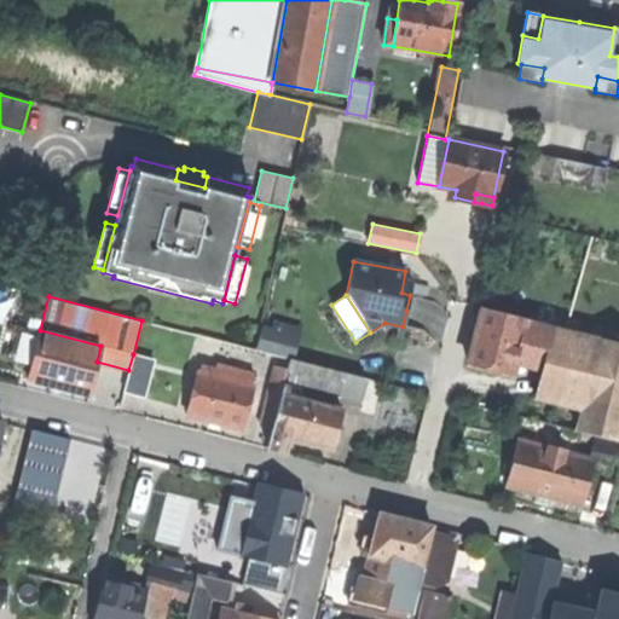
[(519,350),(525,320),(526,319),(482,308),(468,365),(486,369),(512,375),(513,374),(519,350)]
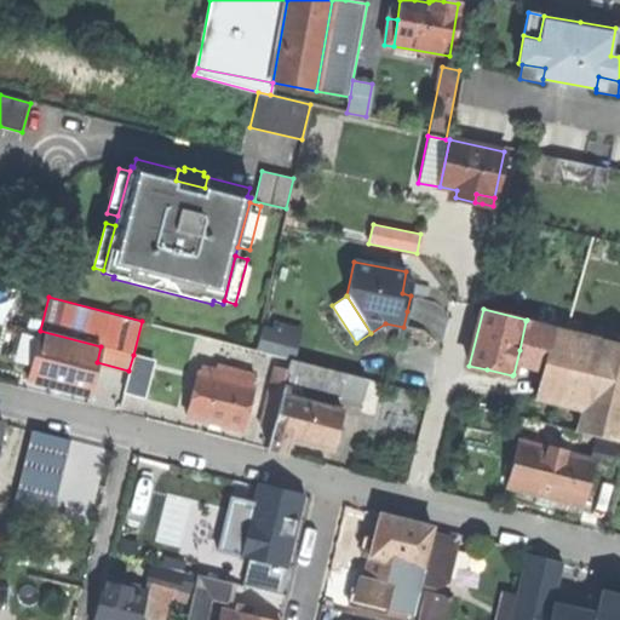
[(526,321),(520,350),(545,356),(539,380),(535,399),(581,411),(577,431),(619,441),(619,342),(600,338),(598,339),(526,321)]
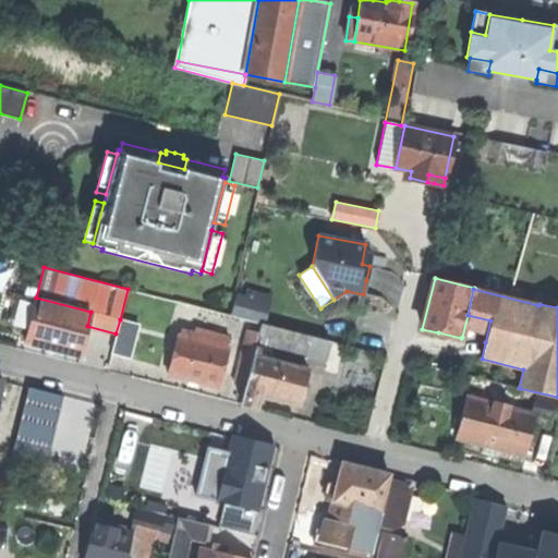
[(232,316),(261,323),(265,324),(271,296),(247,290),(246,295),(238,293),(232,316)]
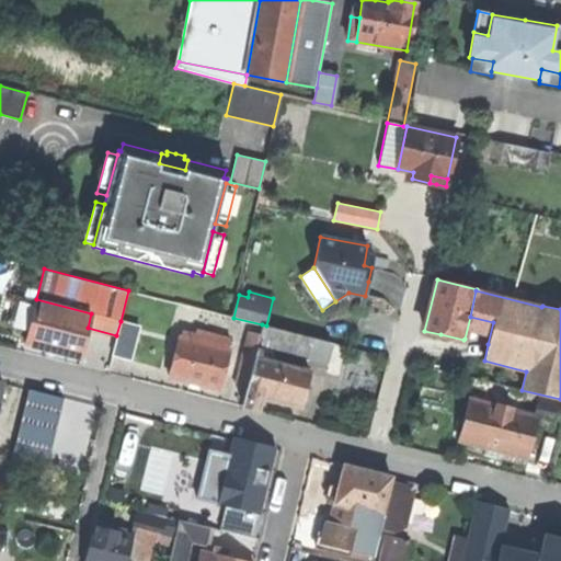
[(91,313),(36,299),(25,343),(52,350),(80,357),(88,328),(91,313)]
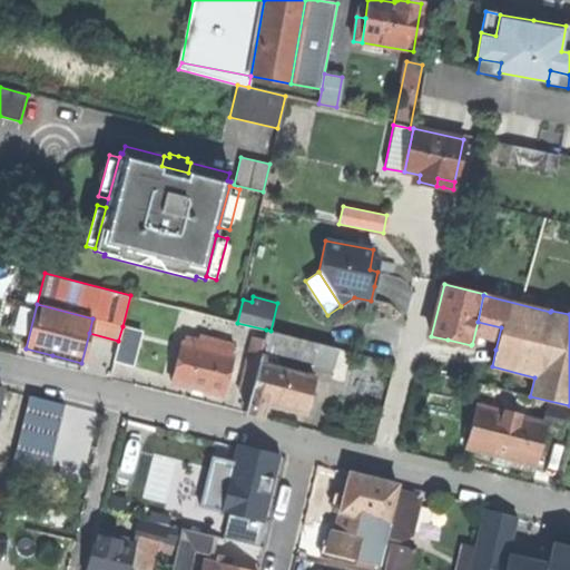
[(472,344),(495,350),(501,327),(478,322),(472,344)]
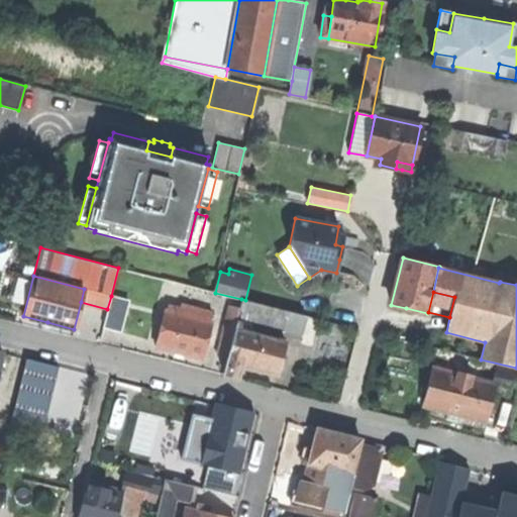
[(128,300),(111,296),(107,309),(103,326),(120,330),(128,300)]
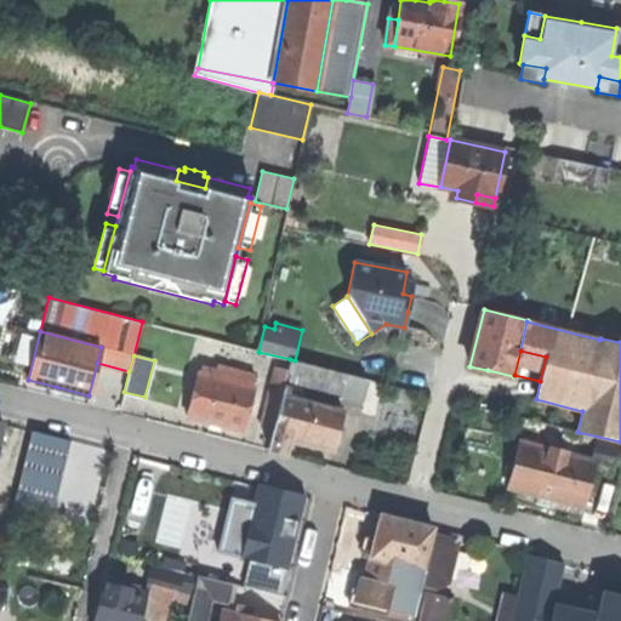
[(290,359),(288,370),(285,377),(311,383),(309,387),(362,398),(365,379),(295,360),(290,359)]
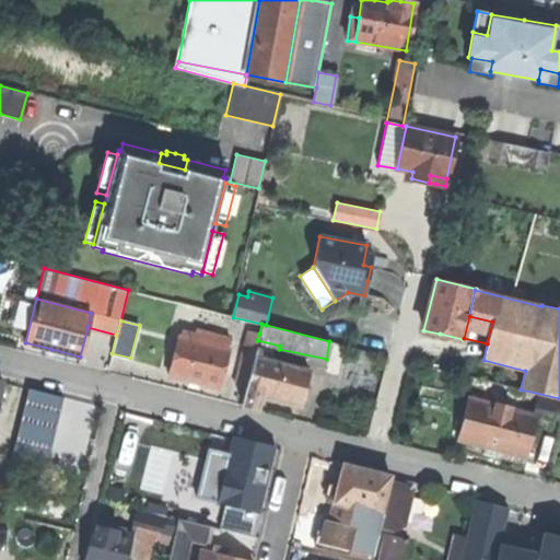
[(181,336),(178,335),(167,374),(191,380),(220,387),(230,349),(226,348),(229,338),(203,331),(202,339),(182,334),(181,336)]
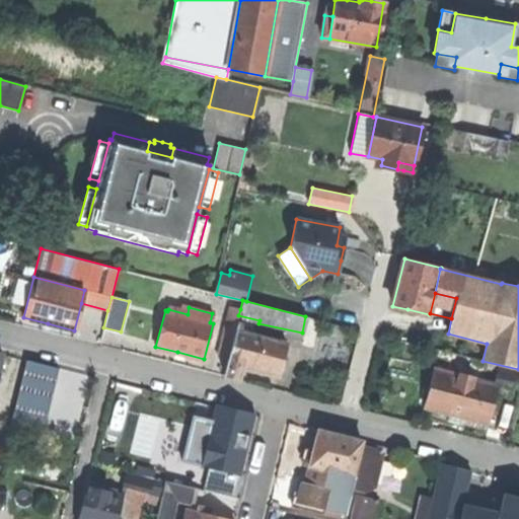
[(218,356),(227,358),(237,322),(238,315),(240,309),(230,307),(218,356)]
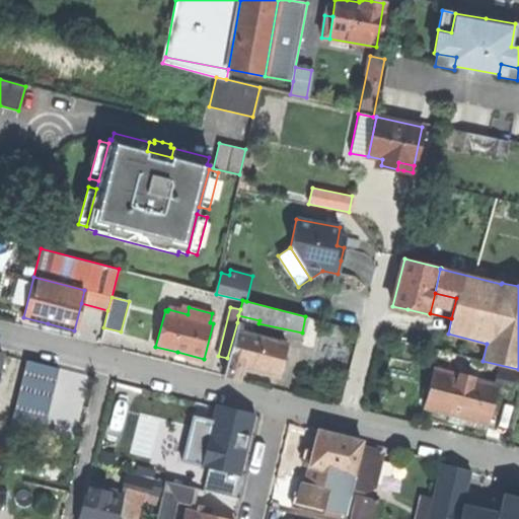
[(243,323),(237,322),(227,358),(223,374),(237,378),(240,366),(258,371),(278,376),(286,342),(242,330),(243,323)]
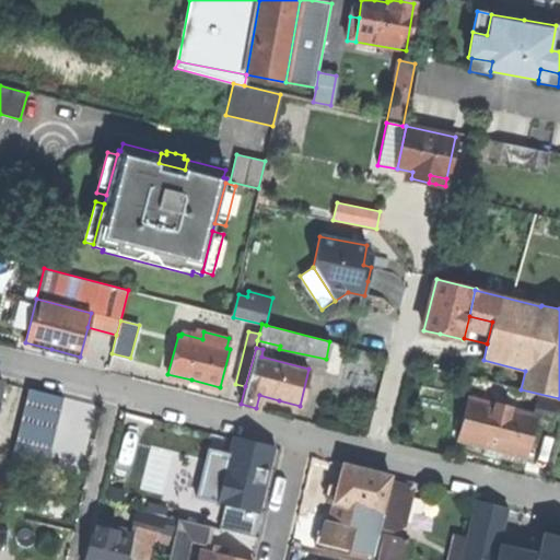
[(534,408),(558,415),(559,405),(559,401),(537,396),(534,408)]
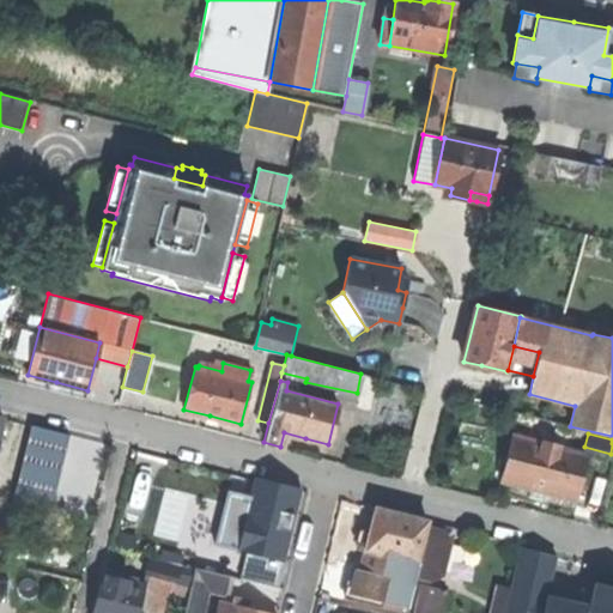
[(576,501),(588,455),(514,436),(502,481),(542,492),(576,501)]
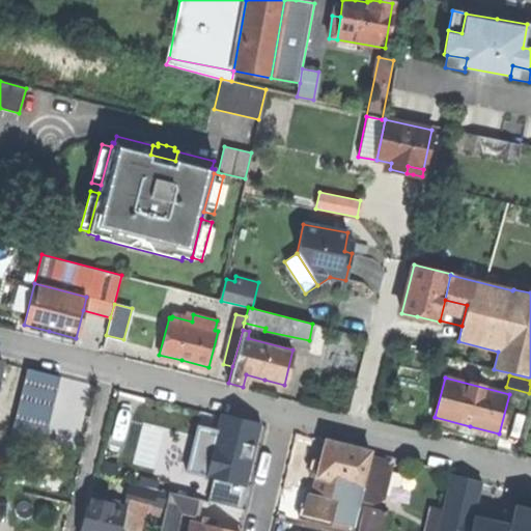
[(206,477),(216,479),(245,485),(260,423),(236,418),(222,415),(218,432),(206,477)]
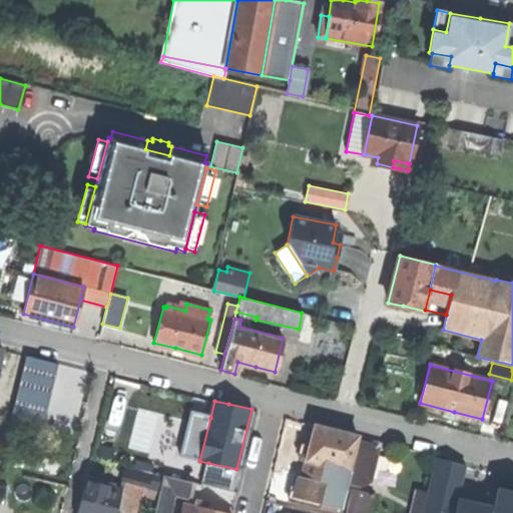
[(199,461),(210,418),(191,413),(180,456),(199,461)]
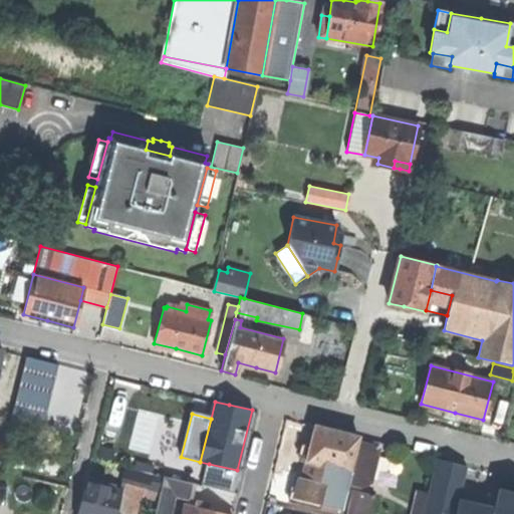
[(327,484),(322,503),(337,507),(341,508),(347,482),(356,444),(358,437),(332,431),(315,427),(309,450),(307,458),(303,478),(327,484)]
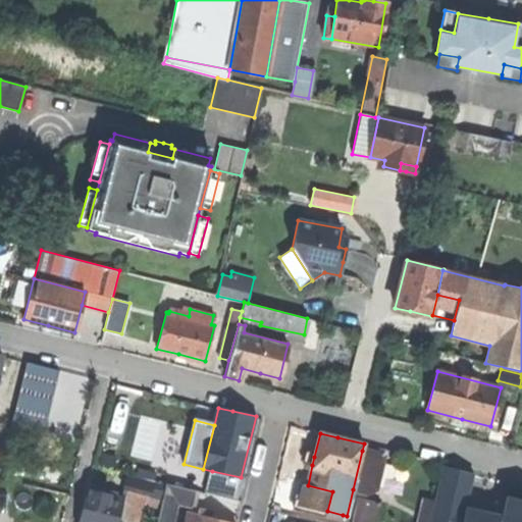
[(362,451),(353,489),(368,492),(375,487),(384,462),(378,455),(362,451)]
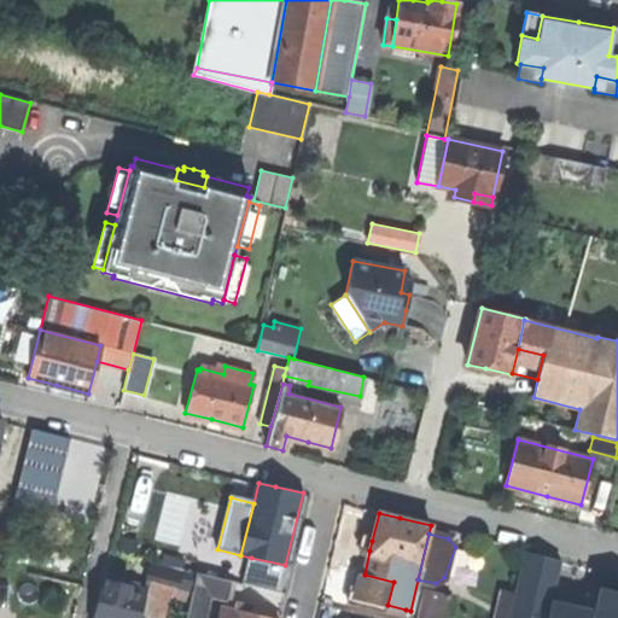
[(362,549),(369,551),(372,541),(365,538),(362,549)]
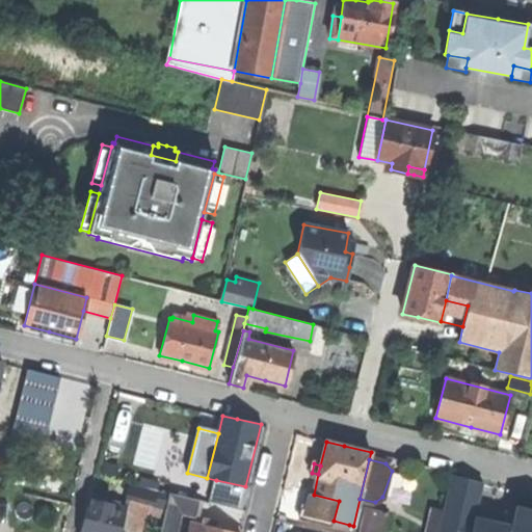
[(444,510),(443,516),(458,521),(468,481),(451,477),(444,510)]
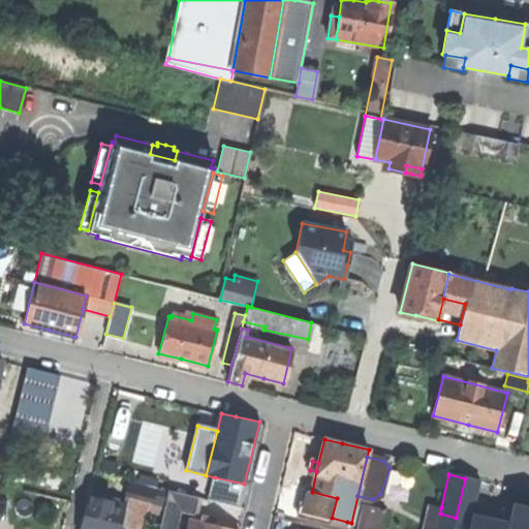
[(137,485),(155,489),(157,479),(139,476),(137,485)]
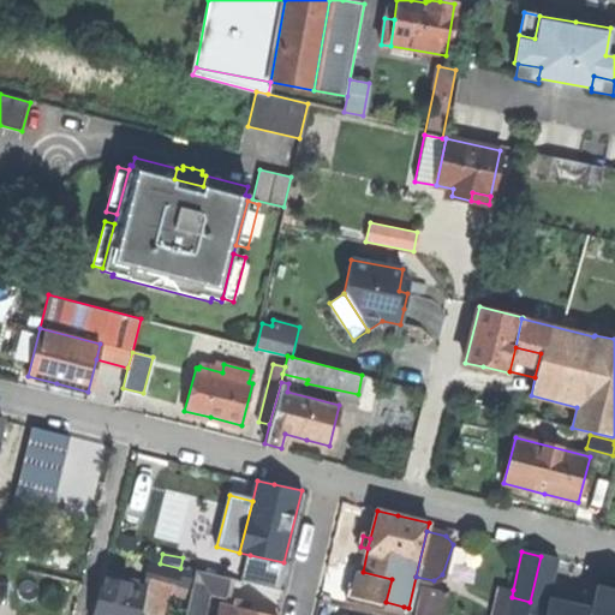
[(284,562),(250,555),(243,581),(278,590),(284,562)]
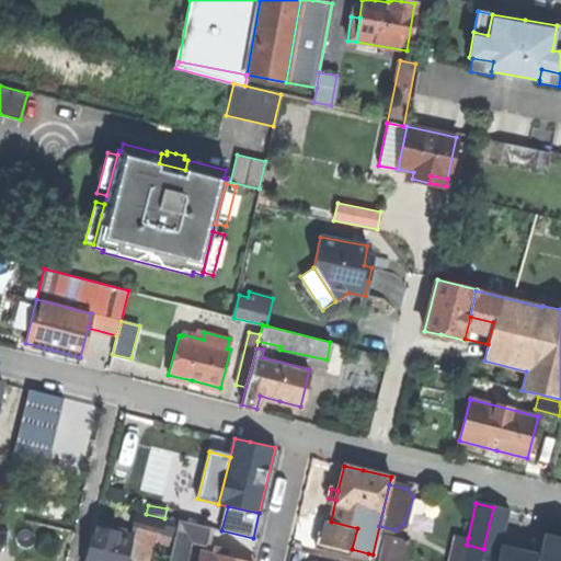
[(507,511),(493,507),(483,549),(499,552),(499,548),(507,511)]
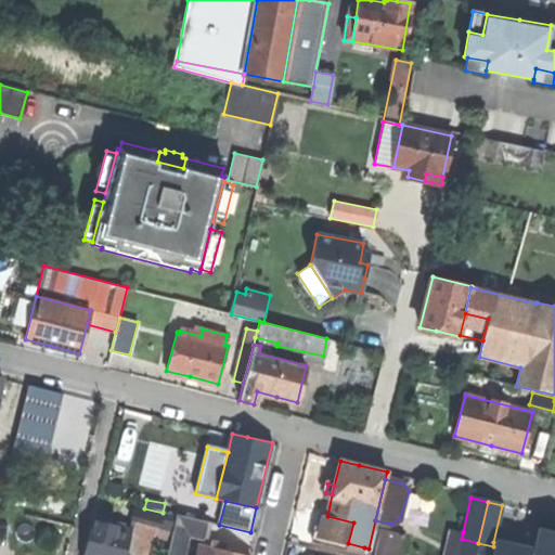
[(131,531),(127,551),(143,554),(145,554),(151,536),(171,540),(177,516),(163,513),(144,508),(133,506),(130,516),(132,517),(129,530),(131,531)]
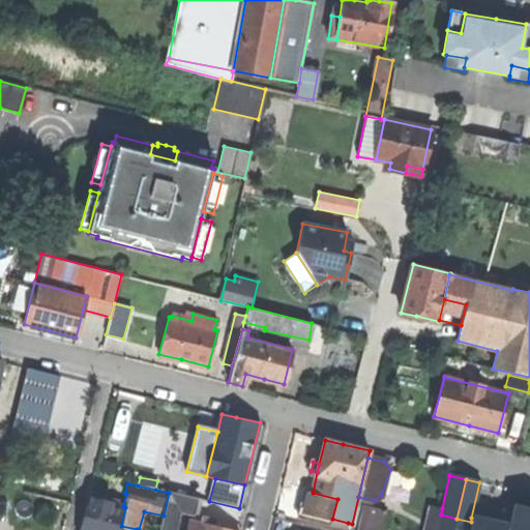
[(298,518),(331,525),(332,519),(337,499),(313,493),(305,491),(298,518)]
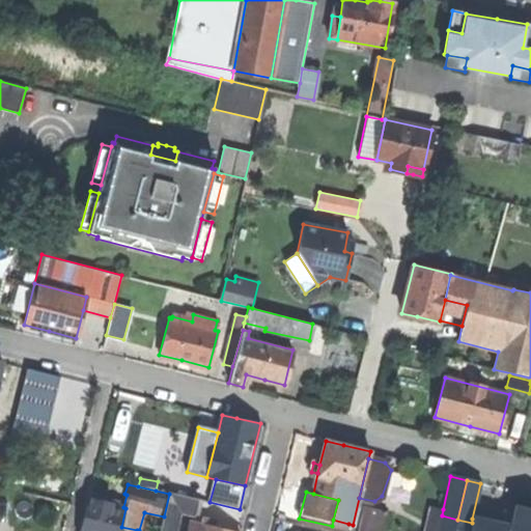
[(160,530),(175,530),(180,511),(196,515),(200,499),(170,493),(169,494),(164,516),(160,530)]
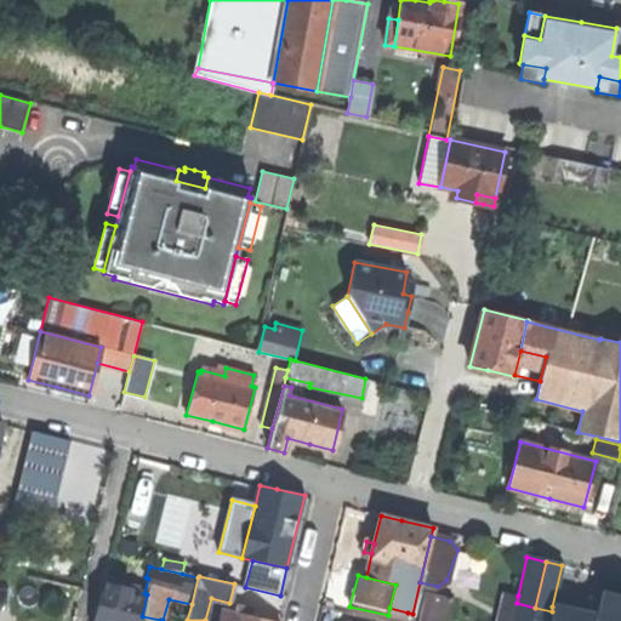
[(141,620),(142,616),(147,594),(144,593),(103,584),(97,608),(93,620),(141,620)]
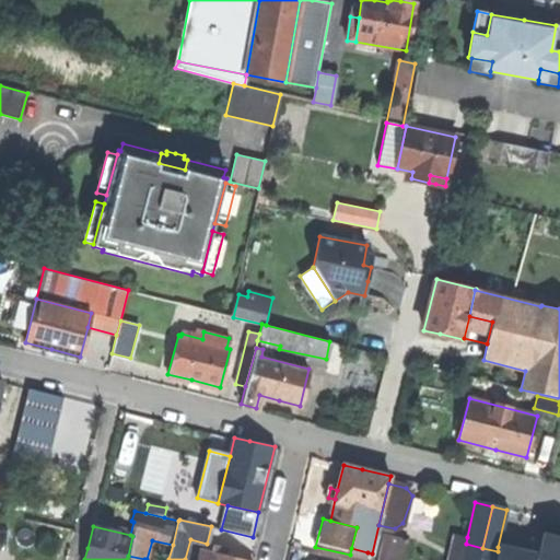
[(378,559),(403,559),(408,537),(386,532),(378,559)]
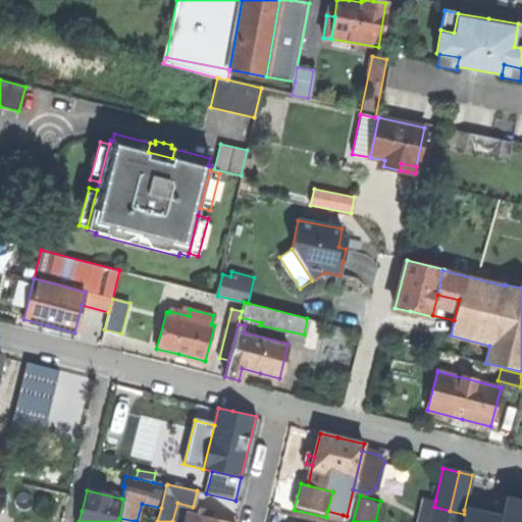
[(430,521),(434,507),(435,501),(425,499),(420,521),(430,521)]
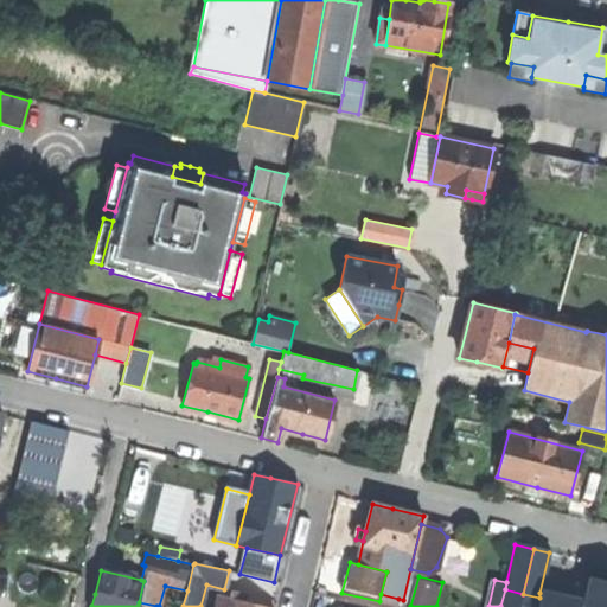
[(606,606),(606,587),(589,583),(588,590),(586,604),(574,600),(540,593),(540,598),(536,606),(606,606)]
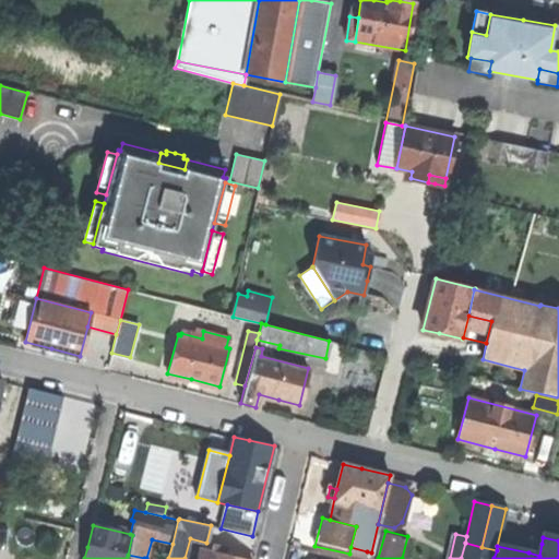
[(531,542),(528,552),(539,556),(542,544),(531,542)]
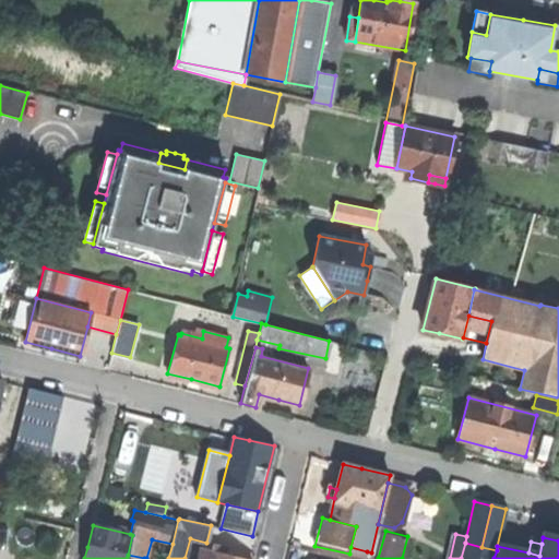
[(461,558),(494,558),(497,550),(482,547),(465,543),(461,558)]
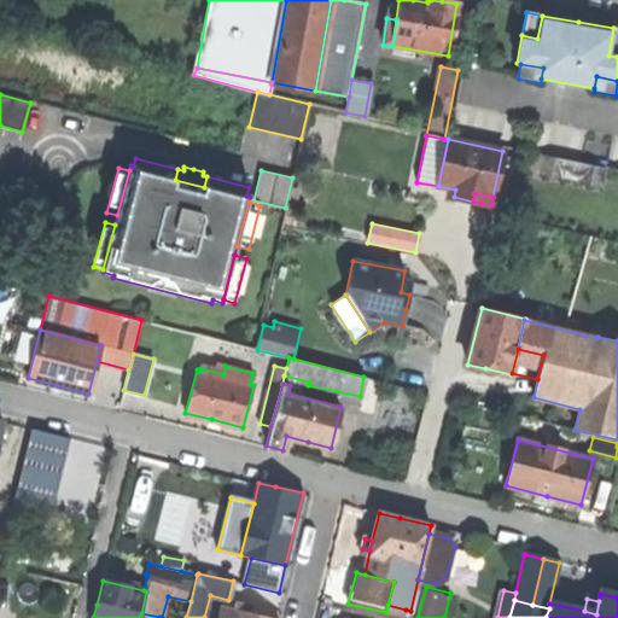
[(238,604),(235,612),(249,616),(251,607),(238,604)]
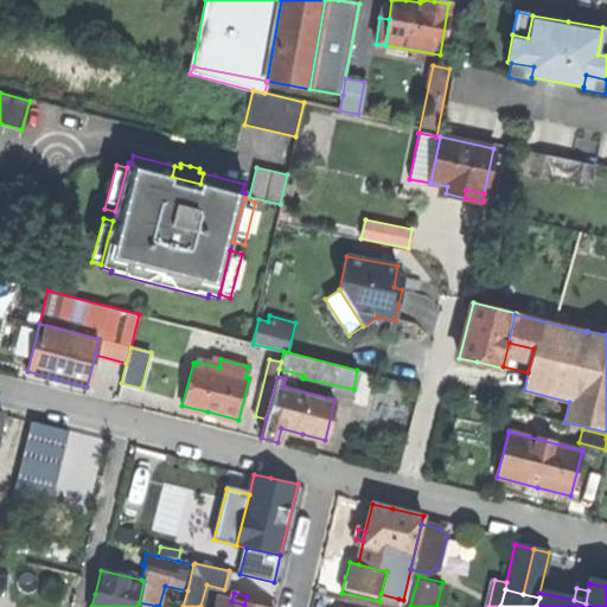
[(398,599),(381,594),(379,601),(397,606),(398,599)]
